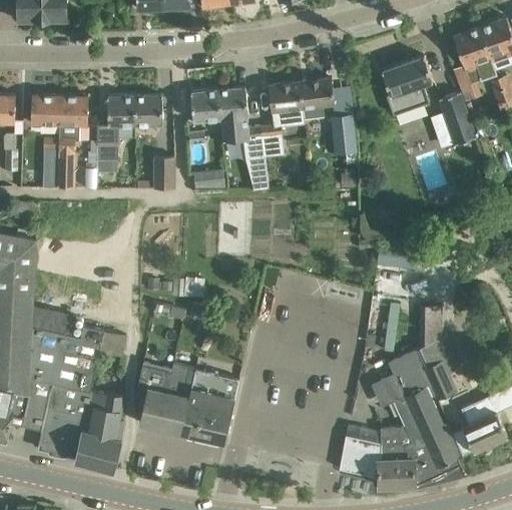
[(17,0),(18,22),(65,22),(65,0),(17,0)]
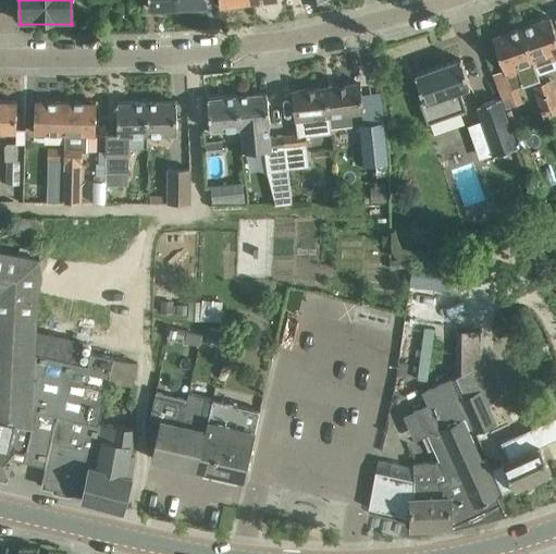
[(178,10),(177,0),(147,0),(149,11),(178,10)]
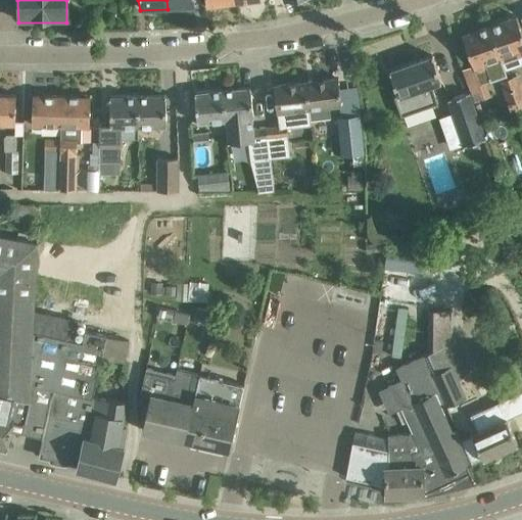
[(167,0),(168,9),(194,8),(193,0),(167,0)]
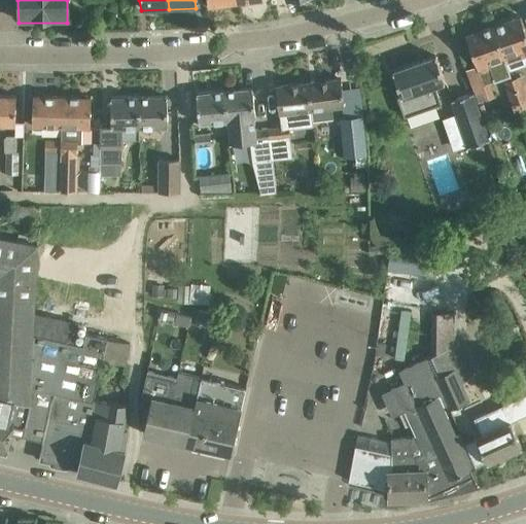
[(494,29),(504,60),(510,74),(525,67),(525,36),(520,19),(494,29)]
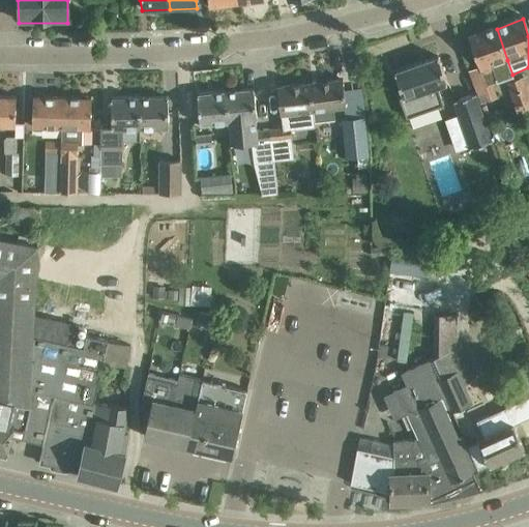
[(507,60),(497,29),(468,38),(482,78),(494,74),(492,66),(507,60)]
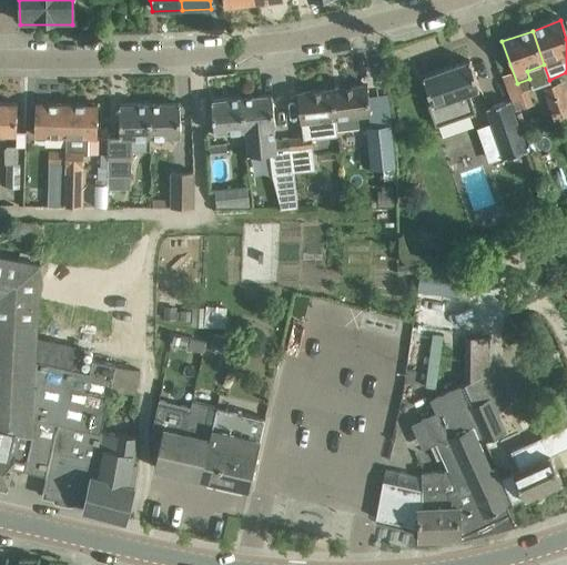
[(479,91),(469,63),(423,80),(432,106),(427,108),(435,129),(475,114),(468,94),(479,91)]
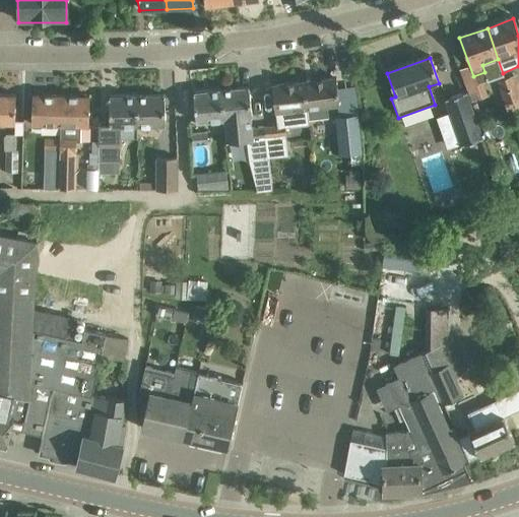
[(518,93),(513,77),(504,80),(513,104),(518,101),(518,93)]
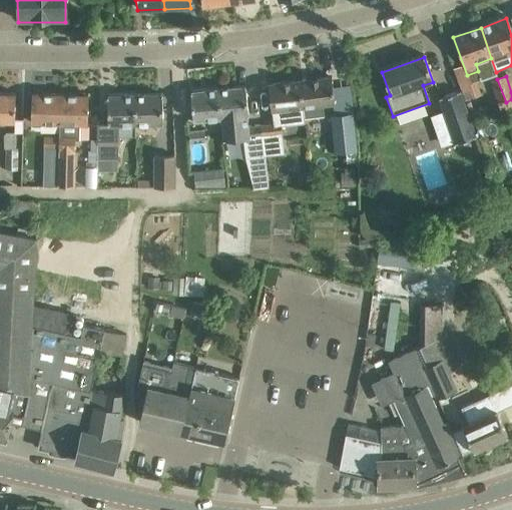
[(300,82),(303,110),(304,120),(324,117),(323,108),(335,106),(331,78),(300,82)]
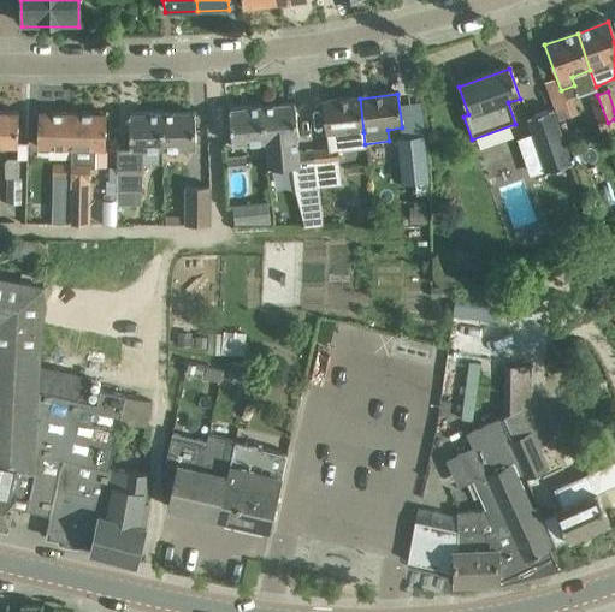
[(597,126),(608,123),(597,95),(587,99),(597,126)]
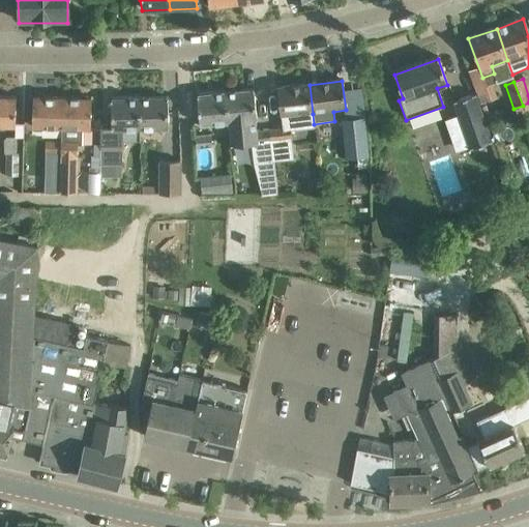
[(313,114),(310,85),(276,89),(281,118),(313,114)]
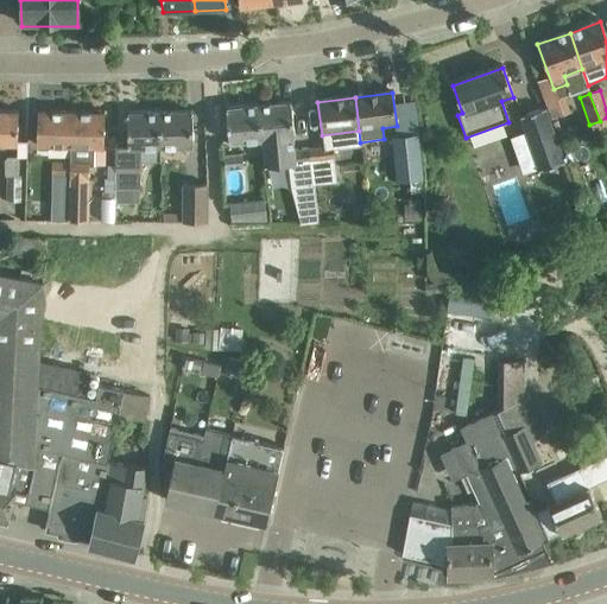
[(290,190),(314,188),(309,151),(295,152),(291,105),(258,108),(261,142),(264,169),(288,166),(290,190)]
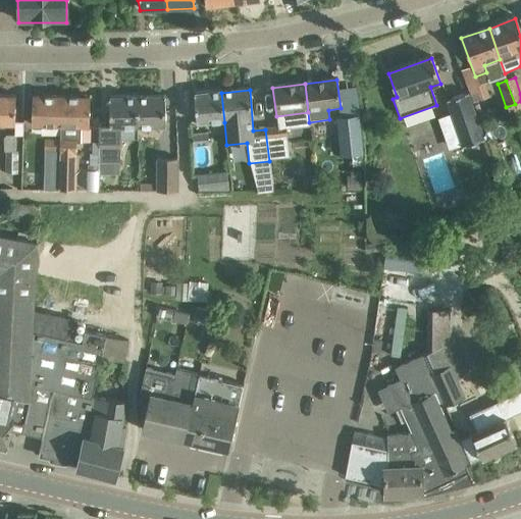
[(224,122),(221,93),(194,95),(197,124),(224,122)]
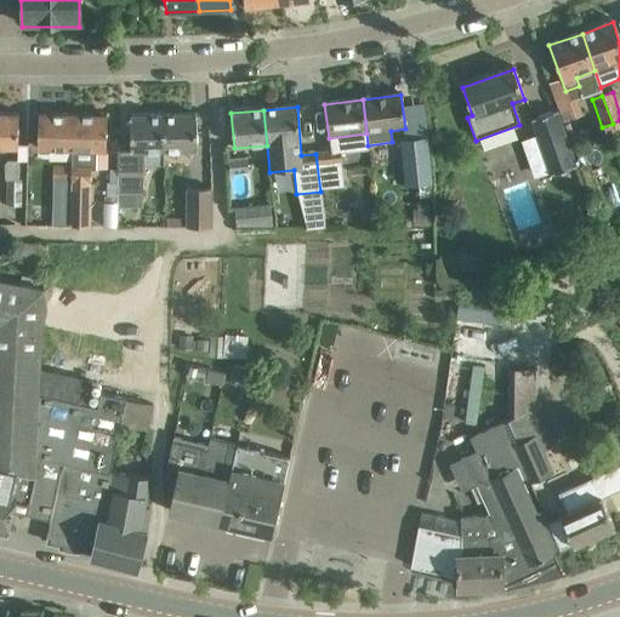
[(532,123),(536,138),(549,173),(575,164),(558,113),(532,123)]
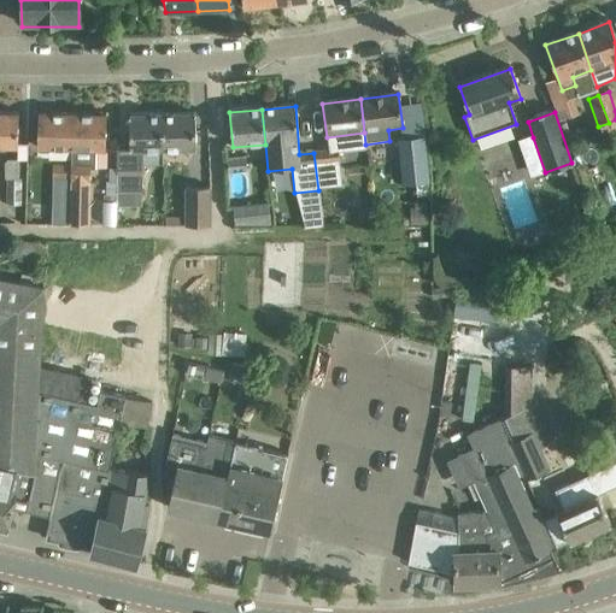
[(0,147),(17,147),(18,115),(0,113),(0,147)]
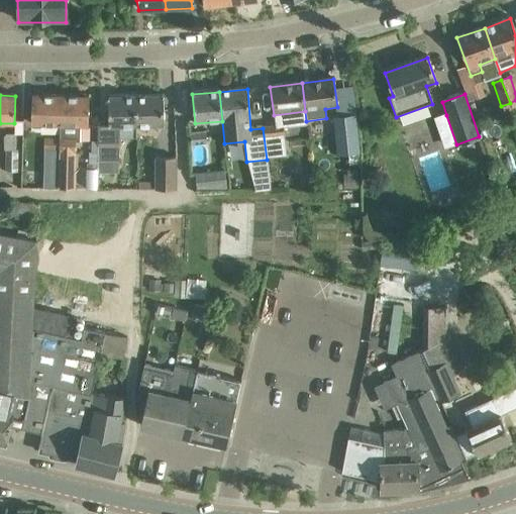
[(60,126),(61,97),(32,97),(31,125),(60,126)]
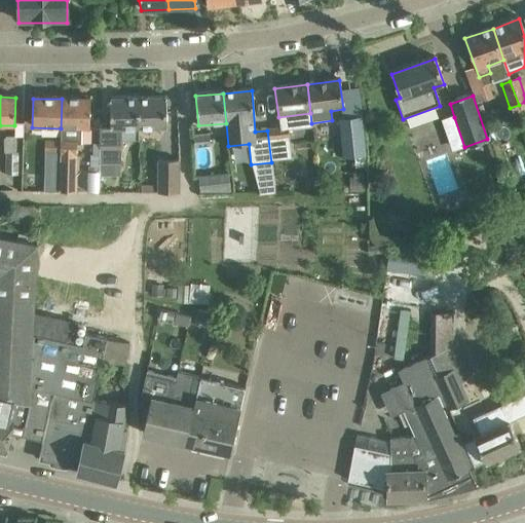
[(61,128),(60,142),(60,194),(76,194),(77,146),(81,146),(81,129),(89,129),(90,100),(62,99),(61,128)]
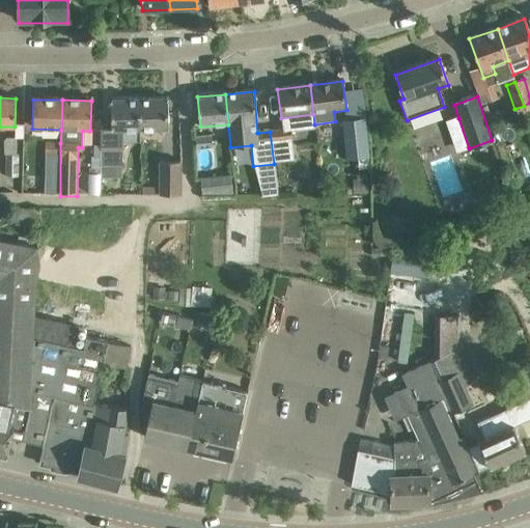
[(167,100),(139,101),(140,131),(168,130),(167,100)]
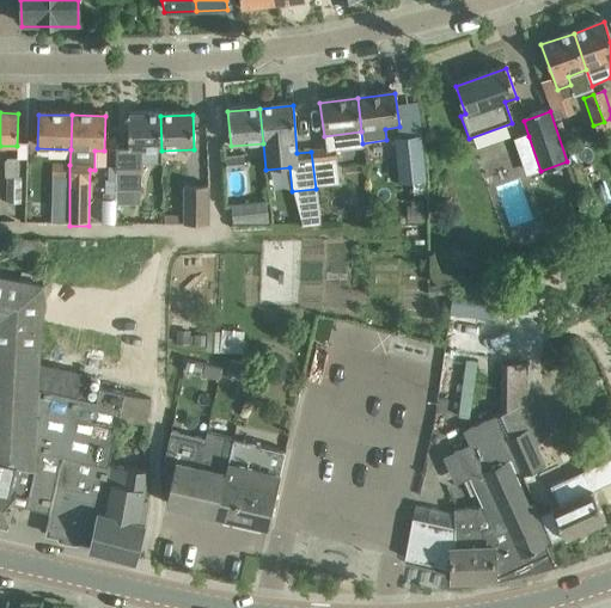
[(115,151),(115,170),(116,192),(141,192),(141,166),(162,165),(162,151),(160,116),(128,116),(128,149),(115,151)]
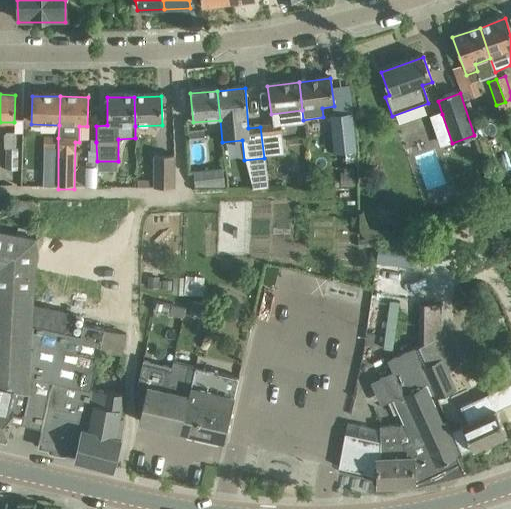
[(354,146),(351,117),(331,120),(334,149),(354,146)]
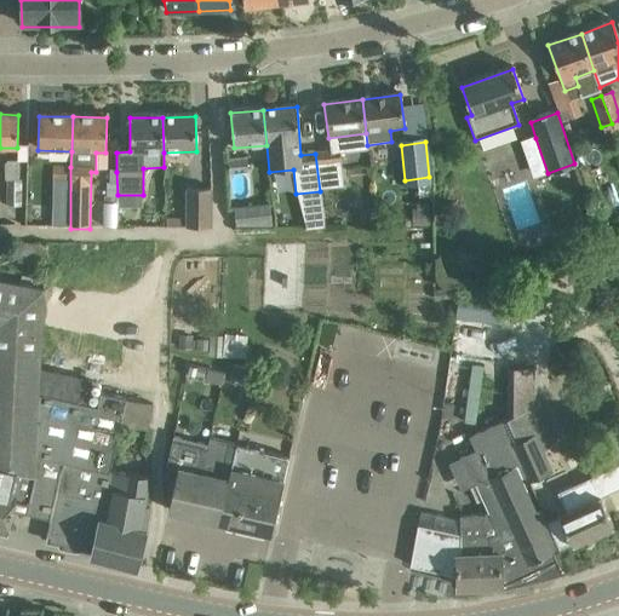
[(315,154),(320,191),(344,188),(339,153),(315,154)]
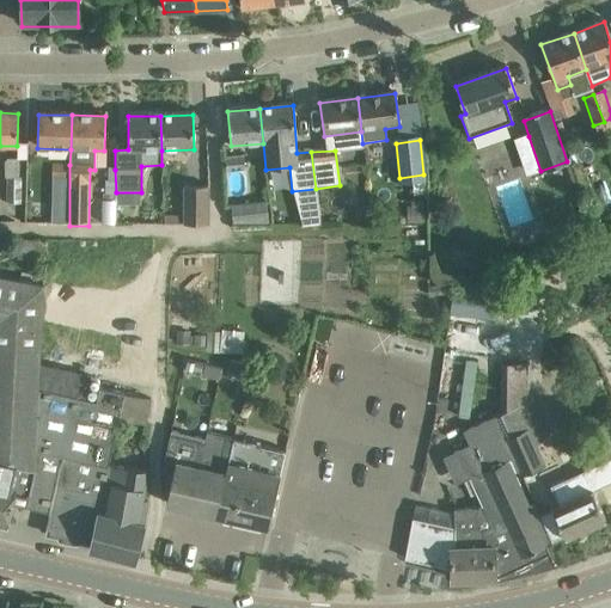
[(243,158),(225,160),(226,172),(244,171),(243,158)]
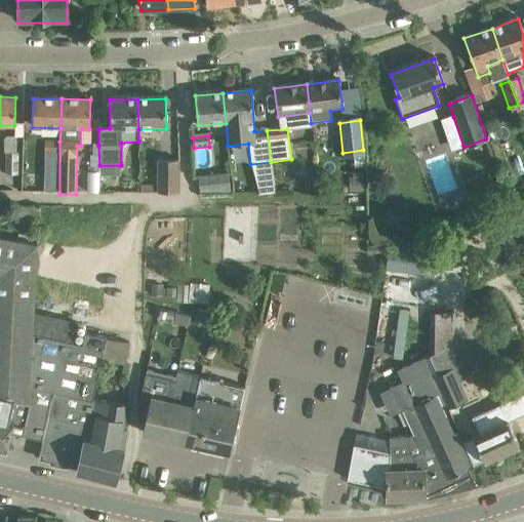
[(15,141),(16,137),(14,137),(4,137),(3,155),(5,155),(4,176),(17,176),(18,154),(15,154),(15,141)]
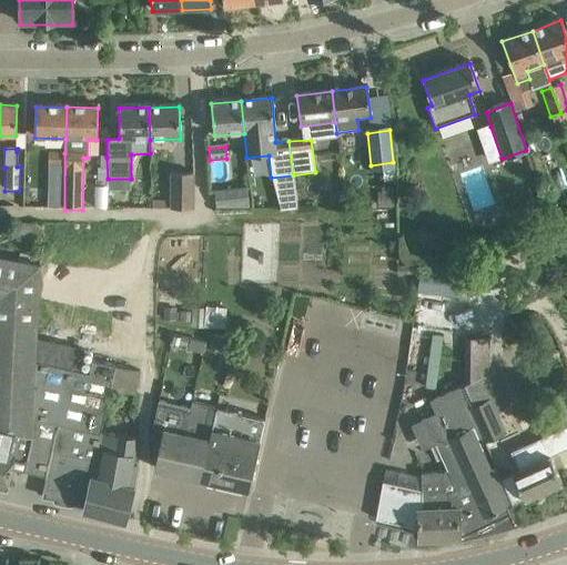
[(64,210),(64,153),(48,153),(48,189),(42,189),(42,210),(64,210)]
